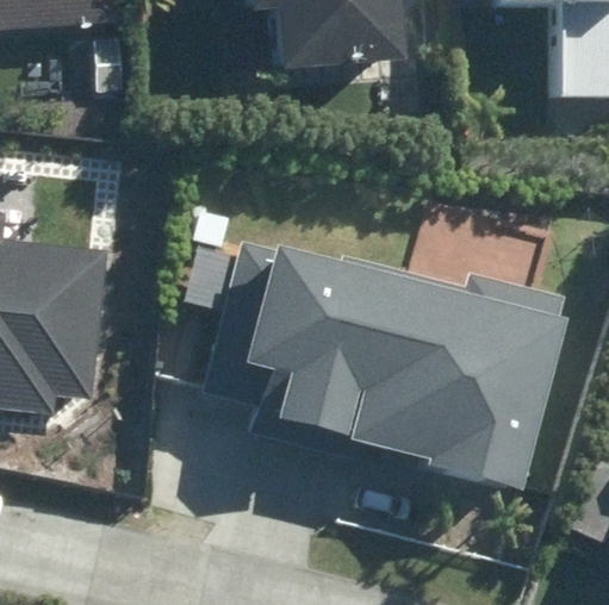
[(0,29),(112,25),(110,0),(0,0),(0,29)]
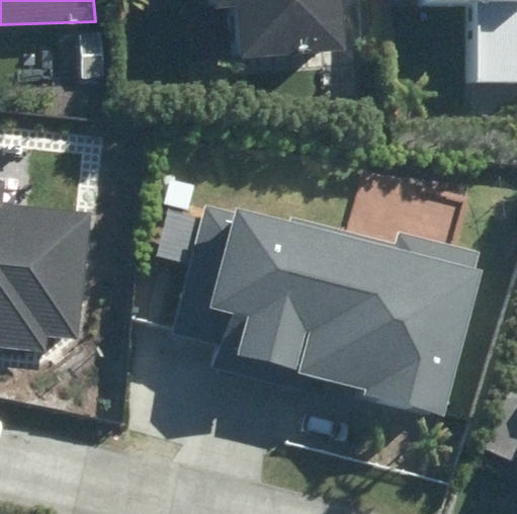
[(201,0),(201,3),(232,2),(234,57),(365,51),(362,0),(201,0)]
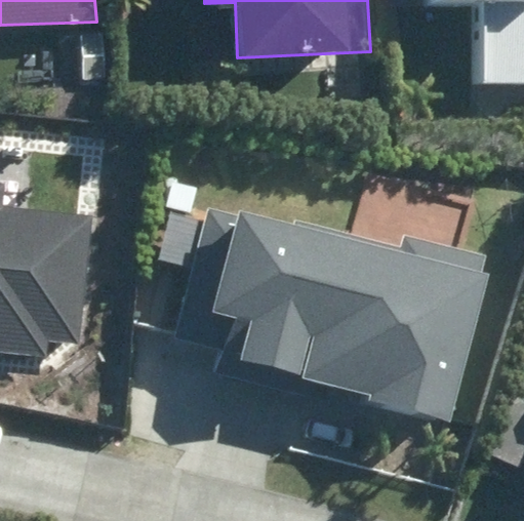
[(473,0),(471,83),(523,84),(523,0),(473,0)]
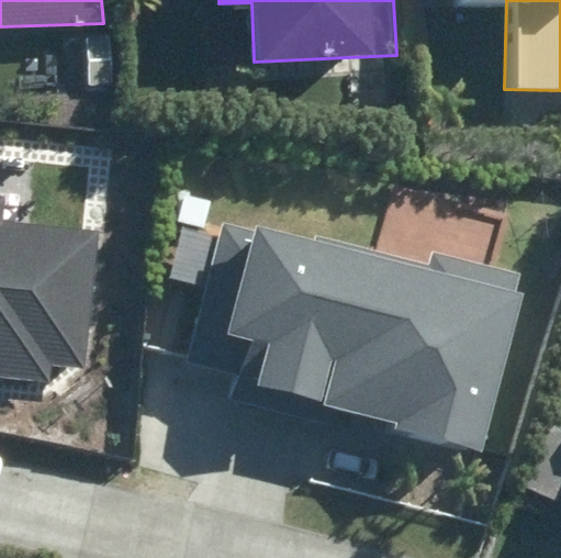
[(0,372),(44,377),(45,361),(78,365),(90,233),(2,225),(4,199),(0,198),(0,372)]
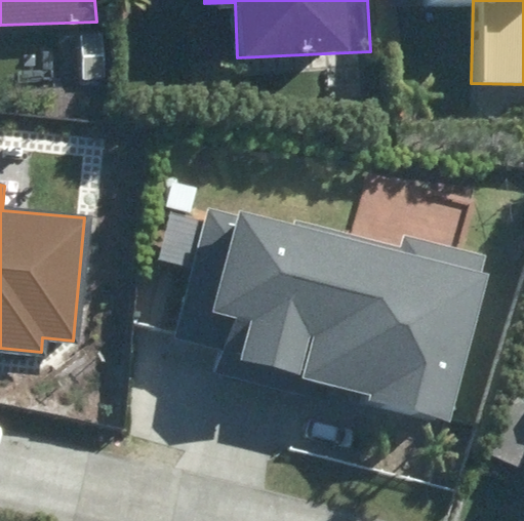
[(398,227),(393,246),(235,203),(205,313),(237,321),(227,360),(450,419),(495,253),(398,227)]
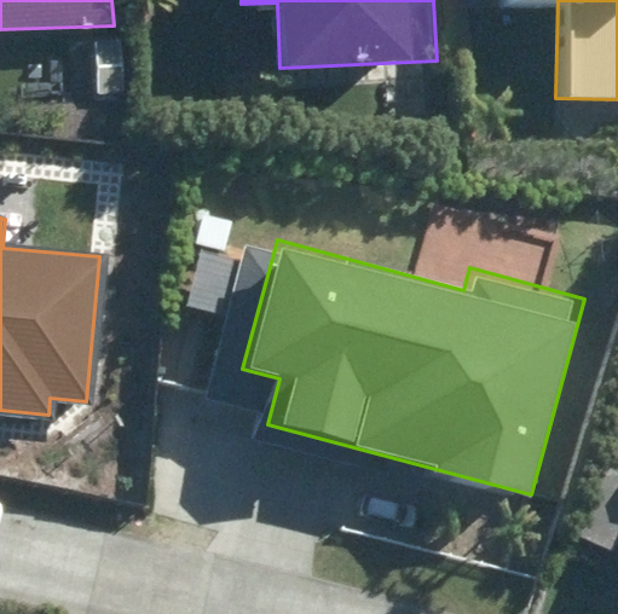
[(617,539),(617,471),(598,462),(564,527),(612,551),(617,539)]
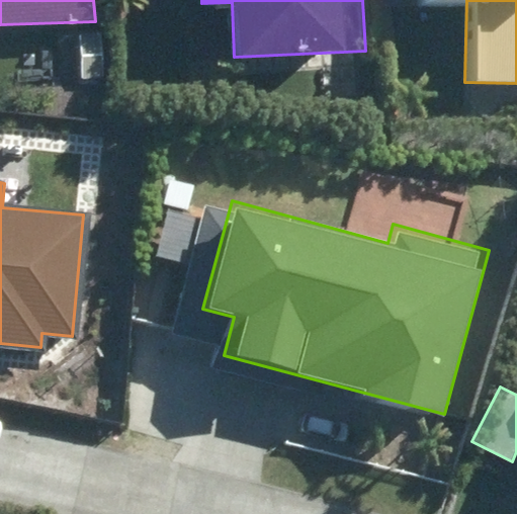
All buildings are outlined.
